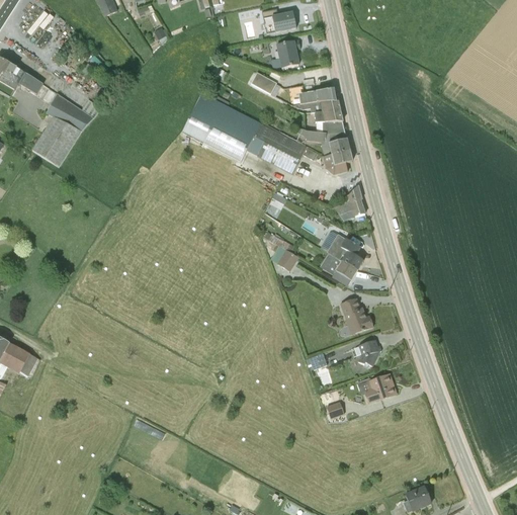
[(98,0),(105,15),(118,9),(114,0),(98,0)]
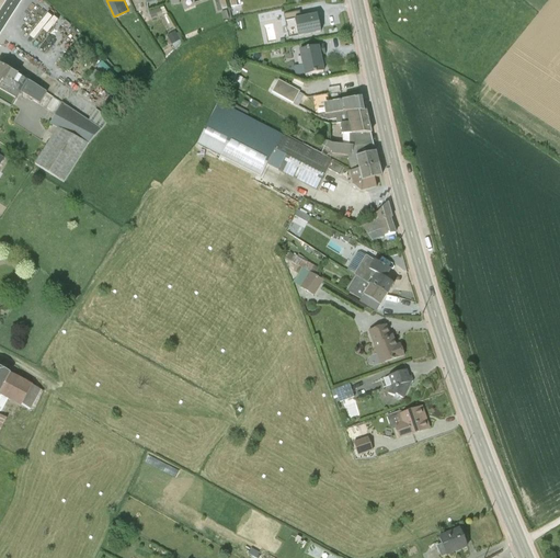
[(161,6),(149,9),(151,16),(163,12),(161,6)]
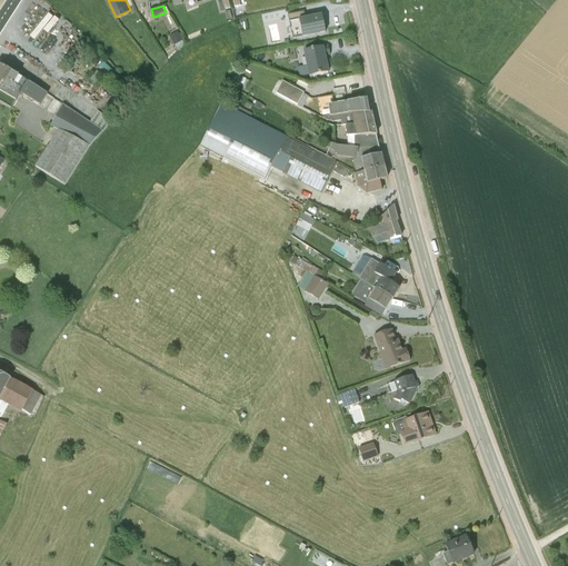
[(289,11),(295,36),(326,28),(322,11),(306,15),(305,8),(289,11)]
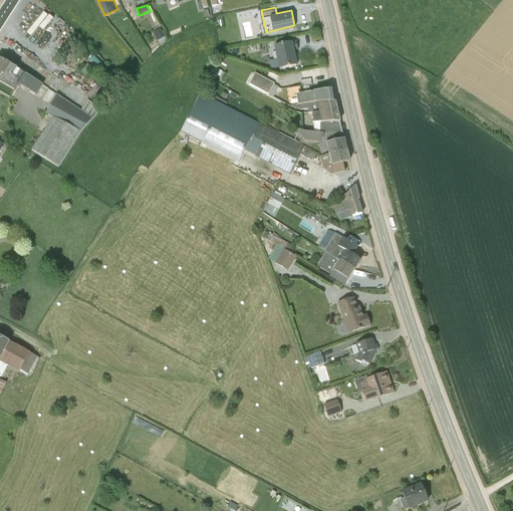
[(161,26),(154,30),(162,43),(167,37),(166,35),(168,34),(164,27),(163,28),(161,26)]
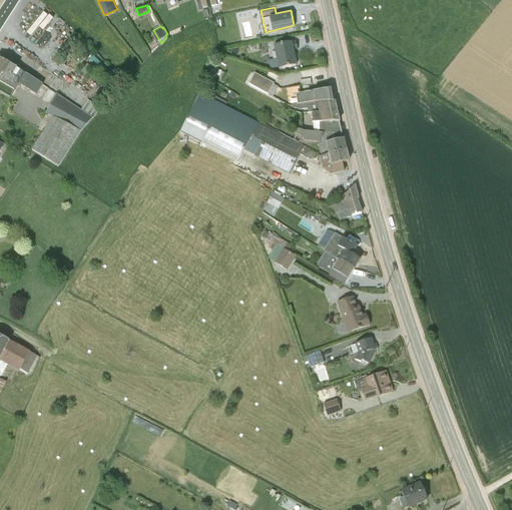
[(297,38),(275,42),(280,65),(297,62),(294,47),(298,46),(297,38)]
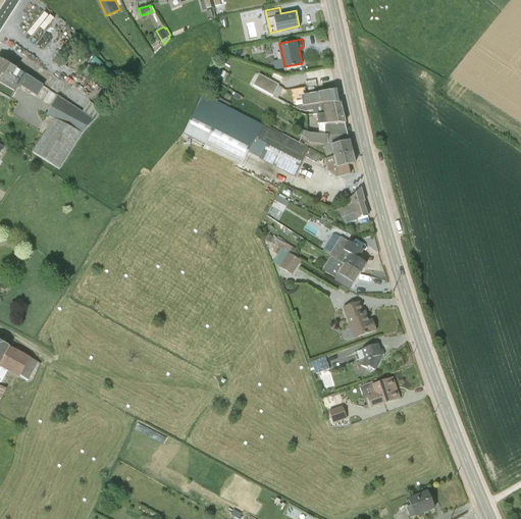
[(95,54),(92,58),(104,69),(108,65),(95,54)]
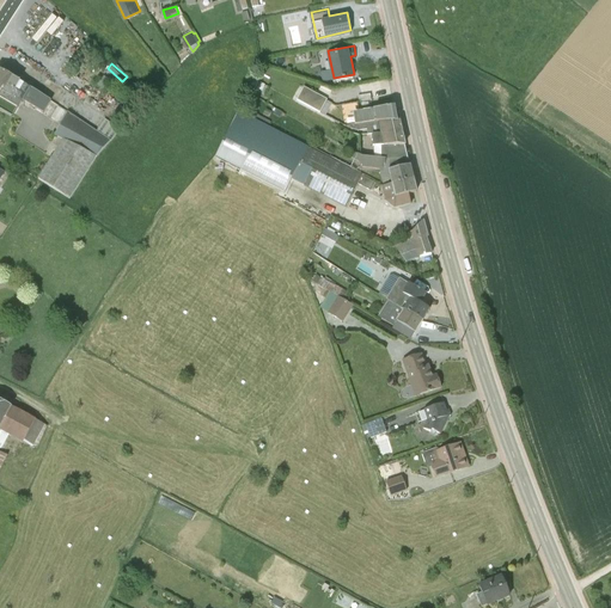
[(0,67),(0,106),(13,112),(23,98),(44,110),(52,98),(0,67)]
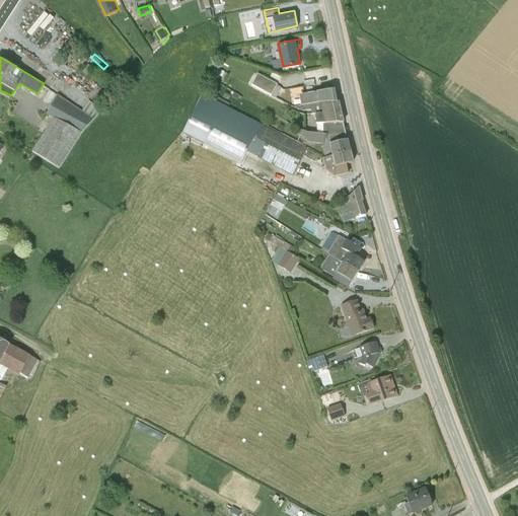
[(216,65),(213,70),(223,75),(225,70),(216,65)]
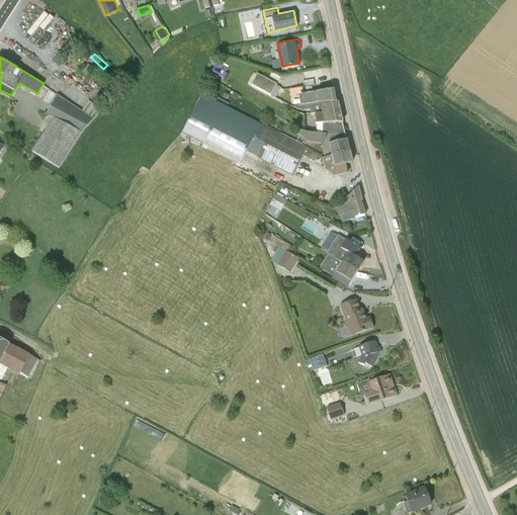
[(44,68),(39,75),(46,79),(50,71),(44,68)]
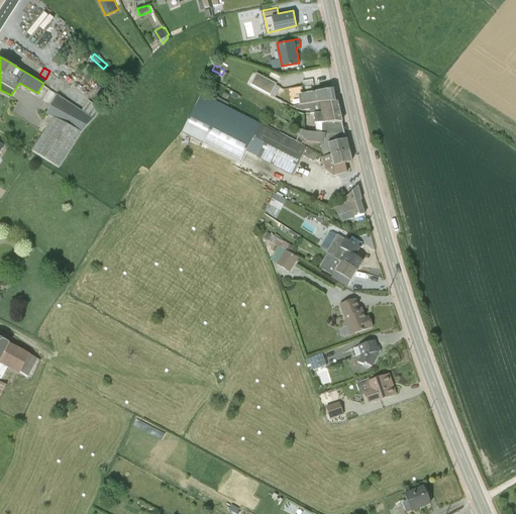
[(254,69),(247,80),(268,92),(274,82),(254,69)]
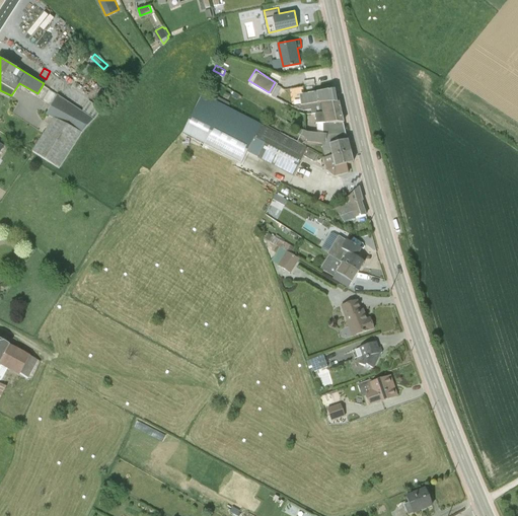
[(57,75),(50,84),(58,89),(64,80),(57,75)]
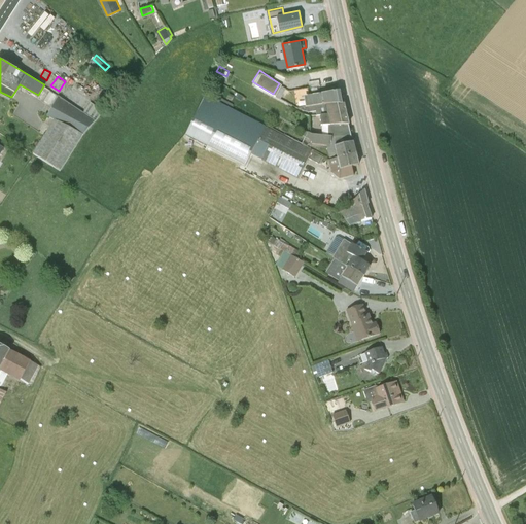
[(50,89),(44,98),(50,102),(57,93),(50,89)]
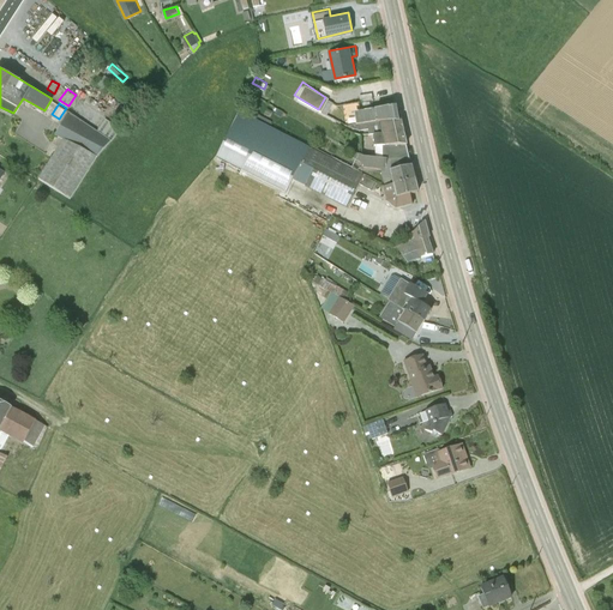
[(396,103),(355,110),(356,121),(378,119),(400,118),(396,103)]
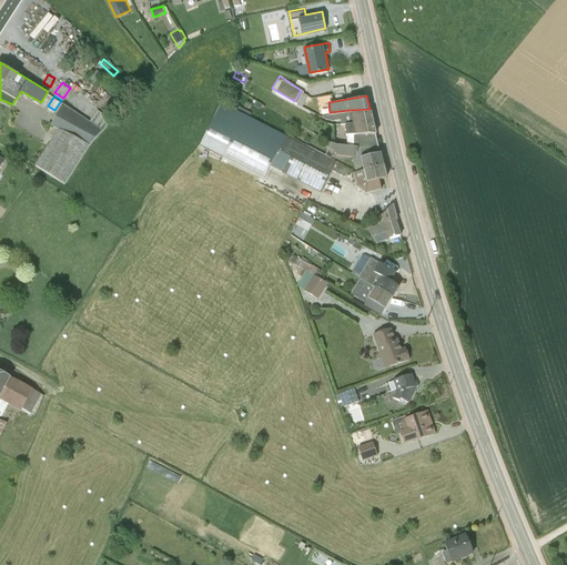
[(63,101),(51,123),(59,129),(91,142),(103,128),(90,119),(63,101)]
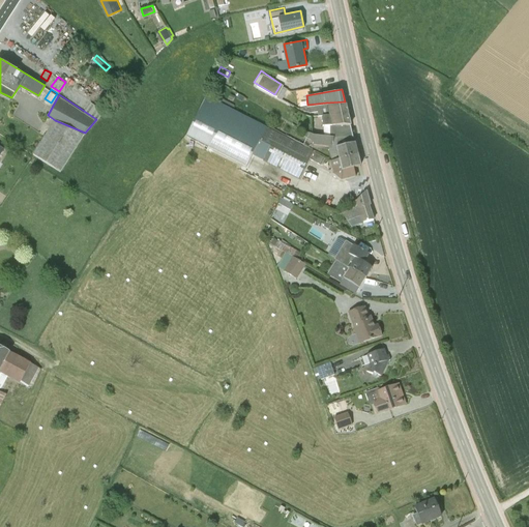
[(207,94),(187,134),(246,165),(253,152),(300,176),(311,156),(321,162),(325,154),(207,94)]
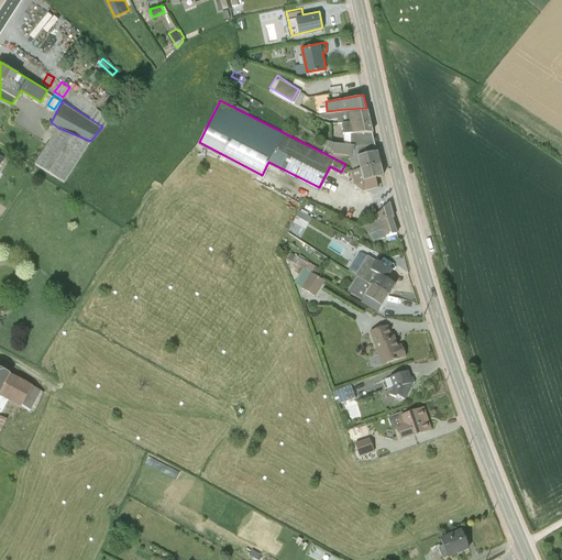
[(111,117),(96,107),(89,118),(102,127),(111,117)]
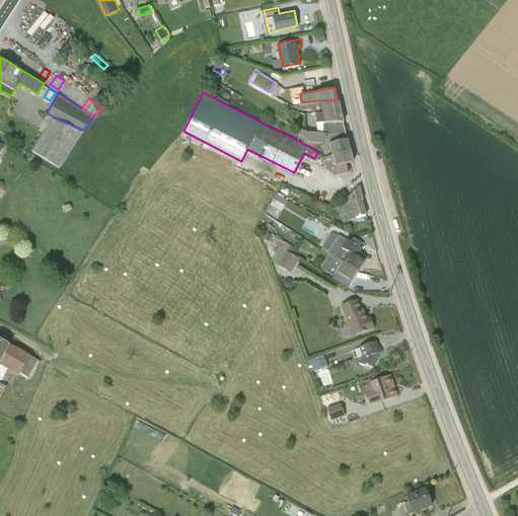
[(339,99),(338,99),(319,100),(301,102),(297,103),(298,106),(304,107),(311,106),(312,111),(316,111),(342,109),(339,99)]
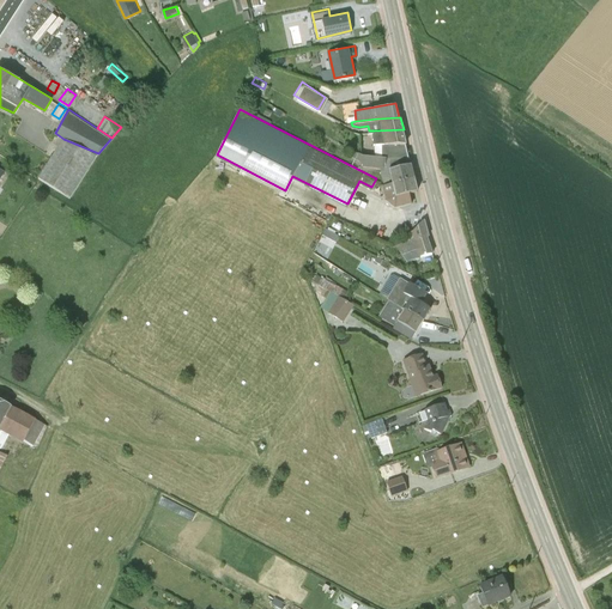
[(374,131),(374,142),(375,142),(406,141),(404,129),(374,131)]
